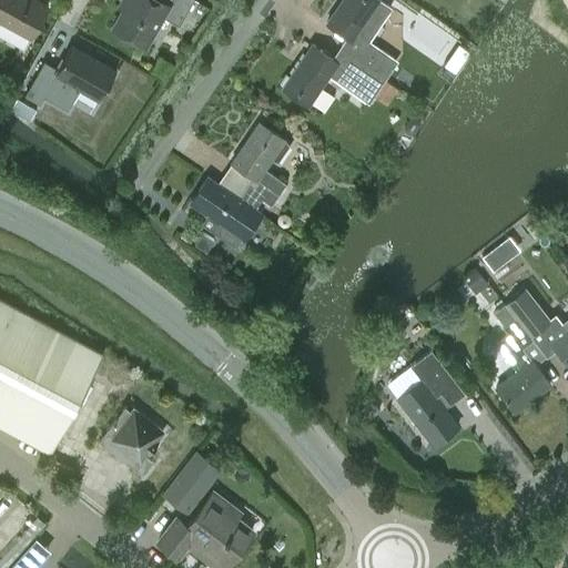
[(0,0),(0,21),(31,39),(49,6),(39,0),(0,0)]
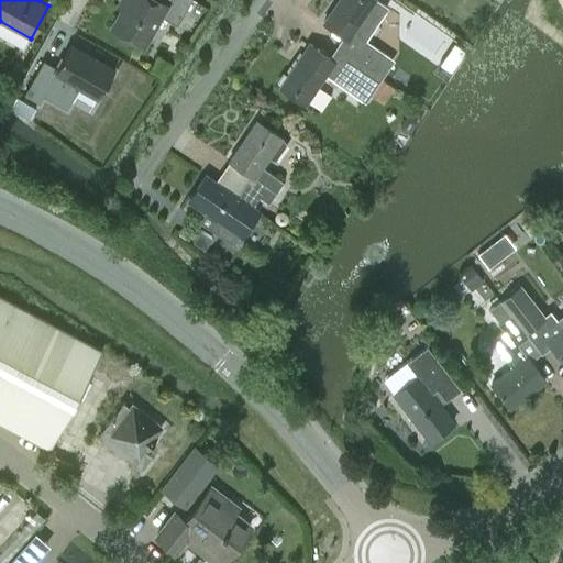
[(124,0),(127,1),(112,25),(144,44),(161,15),(177,25),(191,0),(124,0)]
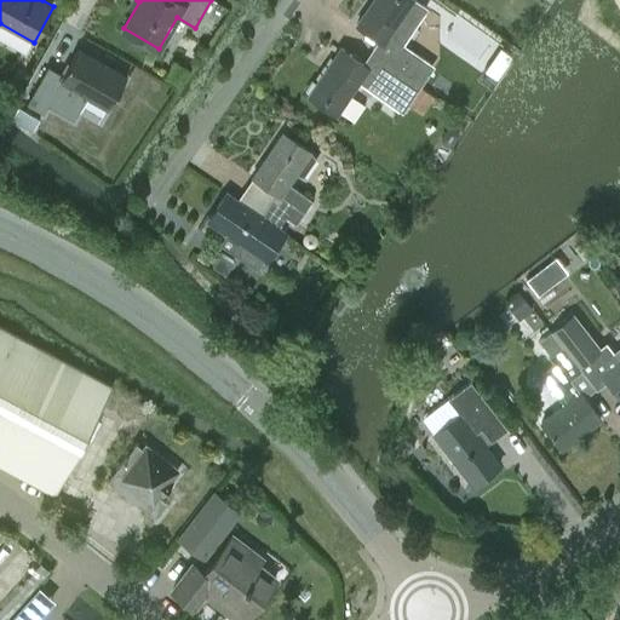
[(349,18),(355,7),(344,0),(337,10),(349,18)]
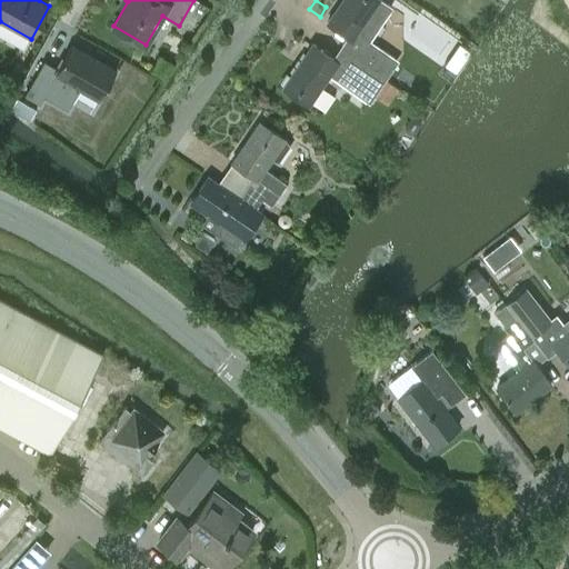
[(340,48),(382,76),(395,59),(369,41),(392,8),(380,0),(345,0),(329,23),(348,37),(340,48)]
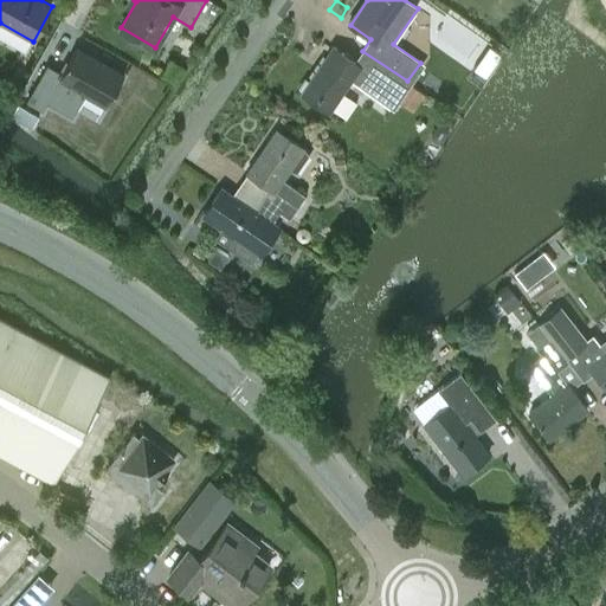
[(47,64),(26,101),(42,110),(46,102),(72,117),(85,94),(105,105),(123,75),(77,47),(62,73),(47,64)]
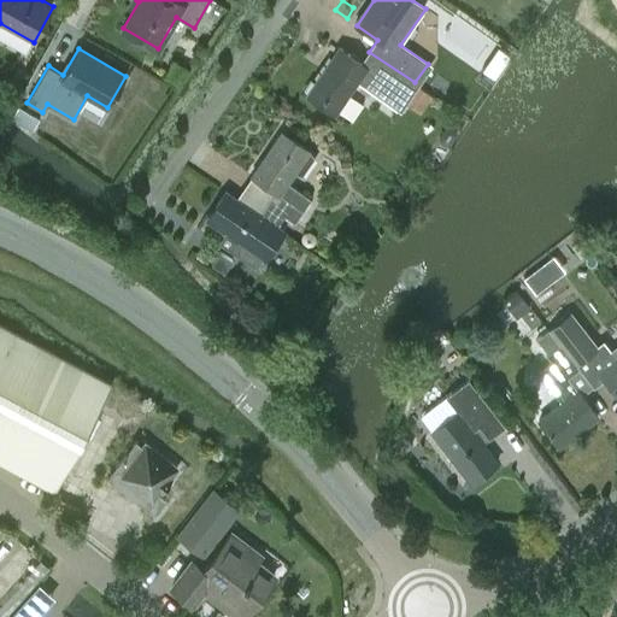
[(415,82),(369,52),(362,63),(341,48),(309,95),(335,113),(359,78),(399,105),(415,82)]
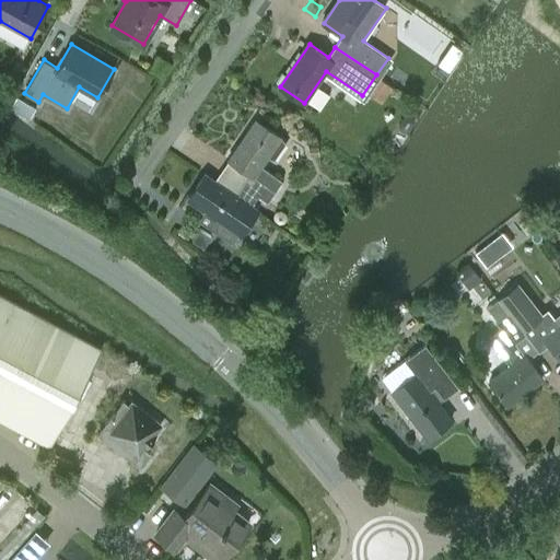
[(386,68),(380,77),(389,83),(395,76),(396,73),(386,68)]
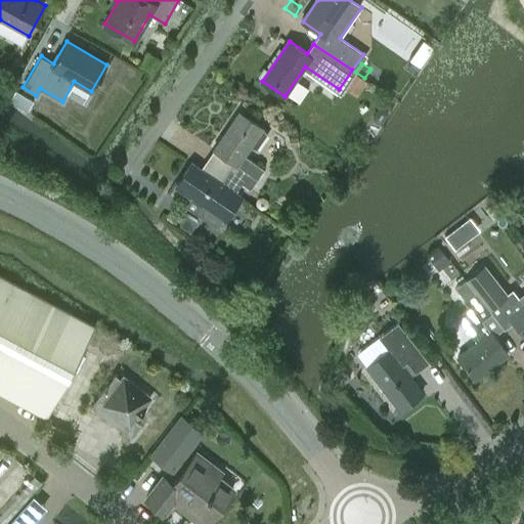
[(365,82),(355,75),(346,88),(356,95),(365,82)]
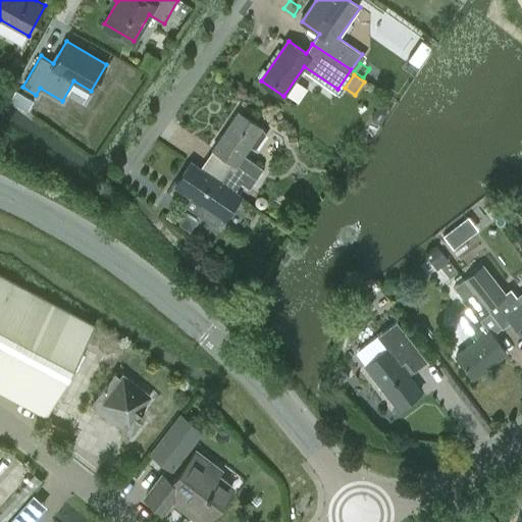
[(15,90),(10,99),(28,109),(34,100),(15,90)]
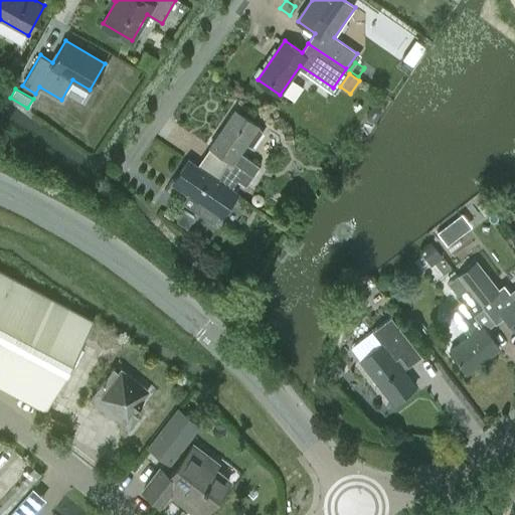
[(263,131),(258,126),(235,111),(211,147),(228,159),(215,178),(220,181),(219,182),(231,190),(232,188),(238,180),(246,186),(260,166),(240,152),(245,144),(252,146),(263,131)]
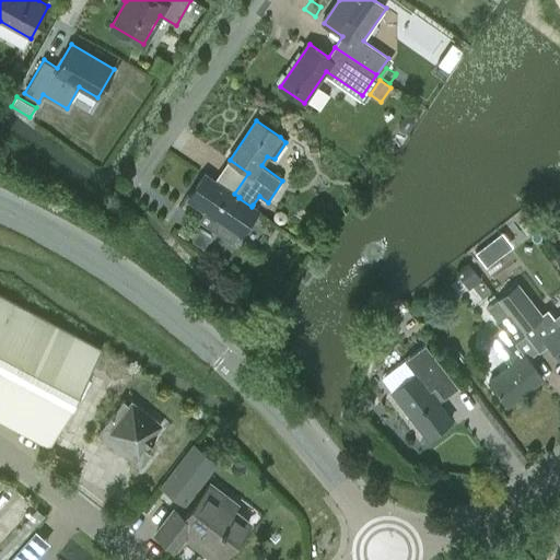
[(310,156),(319,155),(318,146),(308,147),(310,156)]
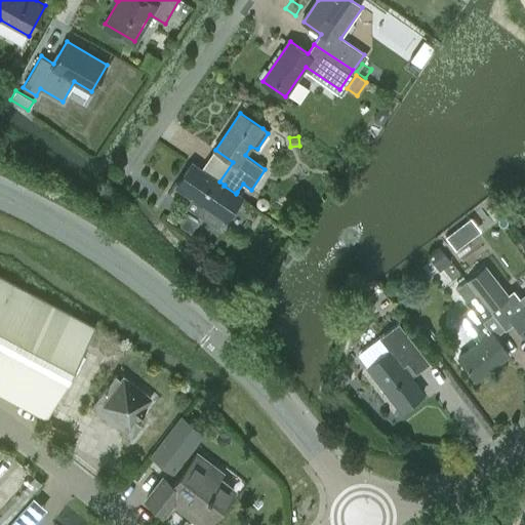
[(244,197),(237,192),(236,194),(224,186),(225,185),(219,182),(193,163),(176,186),(203,204),(197,213),(217,228),(223,219),(227,223),(244,197)]
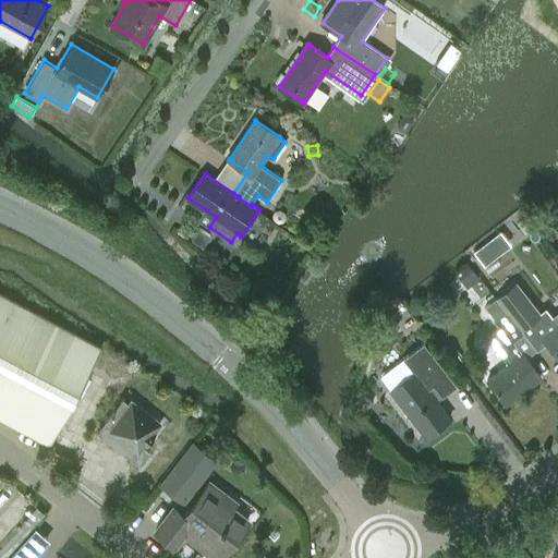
[(286,218),(284,213),(280,209),(275,210),(273,215),(273,220),(277,223),(282,222),(286,218)]
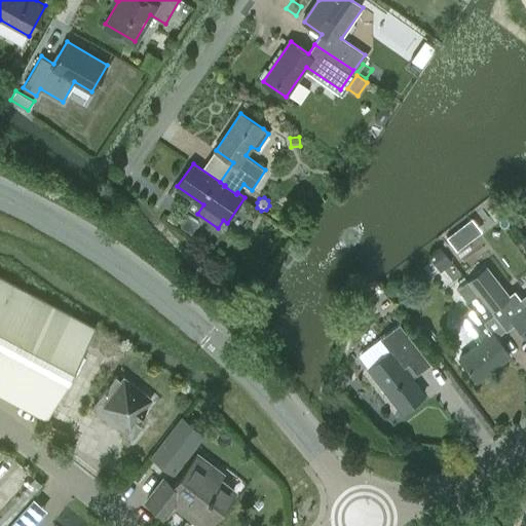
[(181,225),(191,232),(198,222),(188,215),(181,225)]
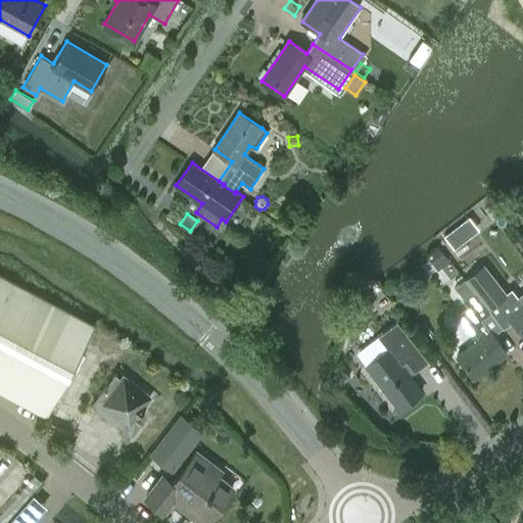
[(469,217),(444,235),(454,248),(479,229),(469,217)]
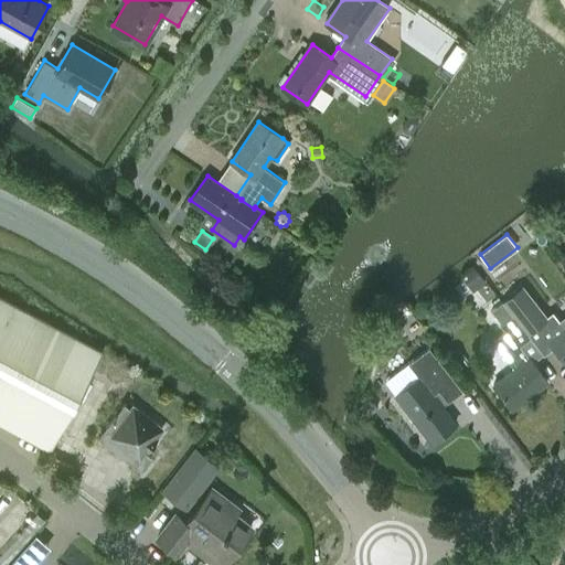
[(476,270),(467,278),(475,289),(484,281),(476,270)]
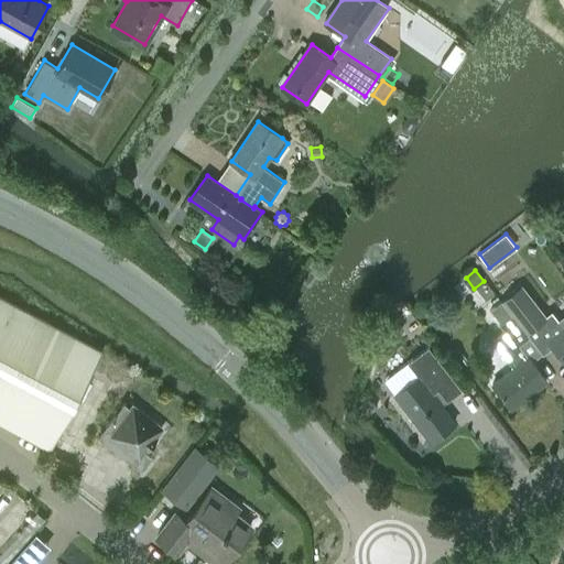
[(522,285),(502,301),(512,314),(518,322),(529,337),(542,354),(553,346),(563,361),(563,315),(559,321),(552,312),(544,316),(522,285)]
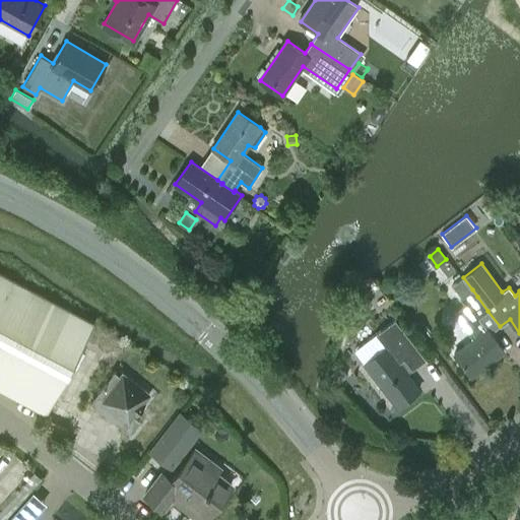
[(0,273),(0,389),(45,413),(70,366),(78,350),(92,324),(0,273)]
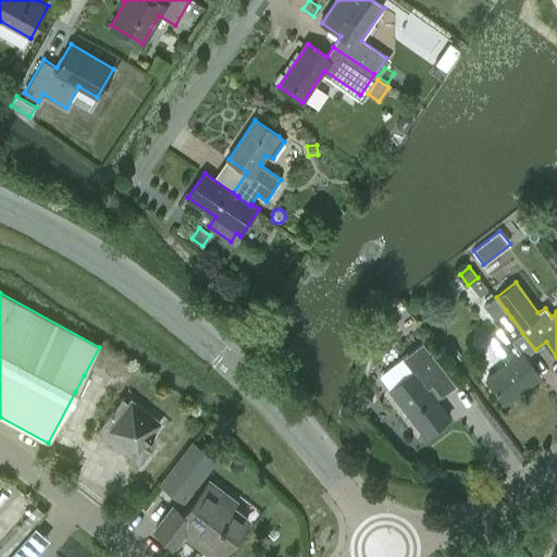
[(511,318),(495,297),(485,306),(495,319),(493,320),(498,327),(486,335),(507,363),(486,379),(504,403),(541,376),(527,357),(535,349),(522,333),(511,318)]
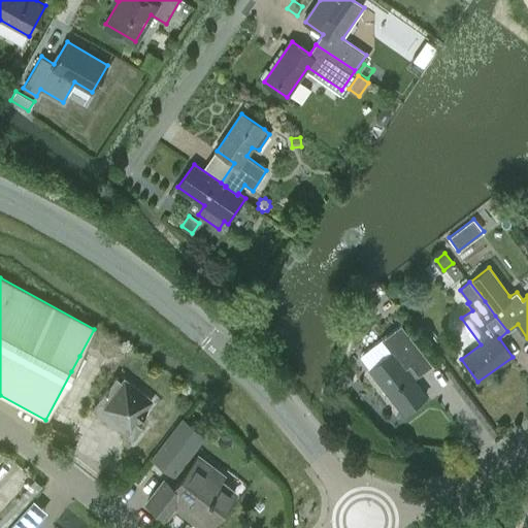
[(384,339),(361,357),(370,369),(403,414),(426,397),(414,380),(433,365),(416,341),(414,339),(402,325),(384,339)]
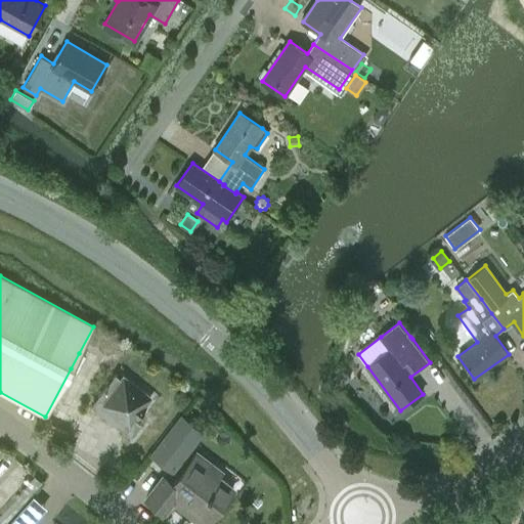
[(79,353),(71,368),(76,372),(84,356),(79,353)]
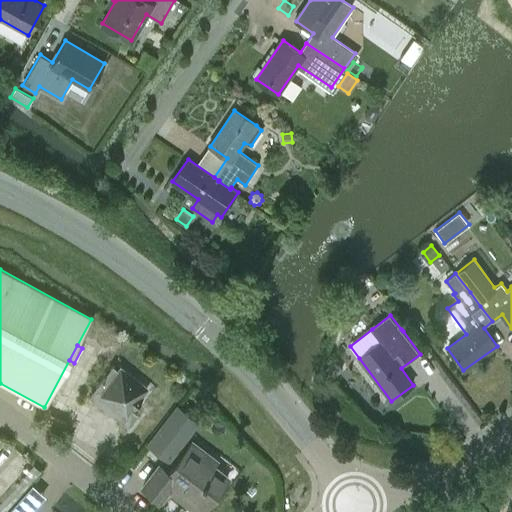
[(334,361),(325,369),(331,377),(341,370),(334,361)]
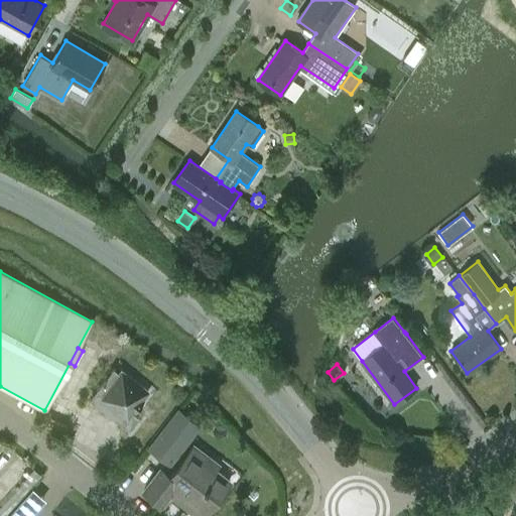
[(138,416),(132,412),(148,391),(121,371),(119,373),(113,369),(91,399),(129,428),(138,416)]
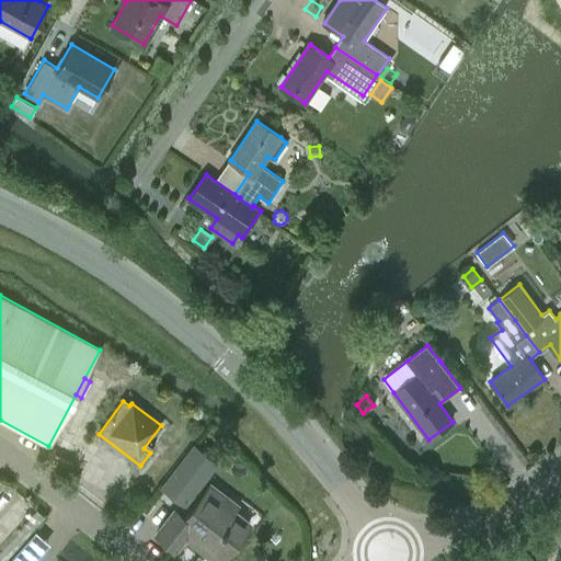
[(220,462),(194,443),(161,484),(186,505),(220,462)]
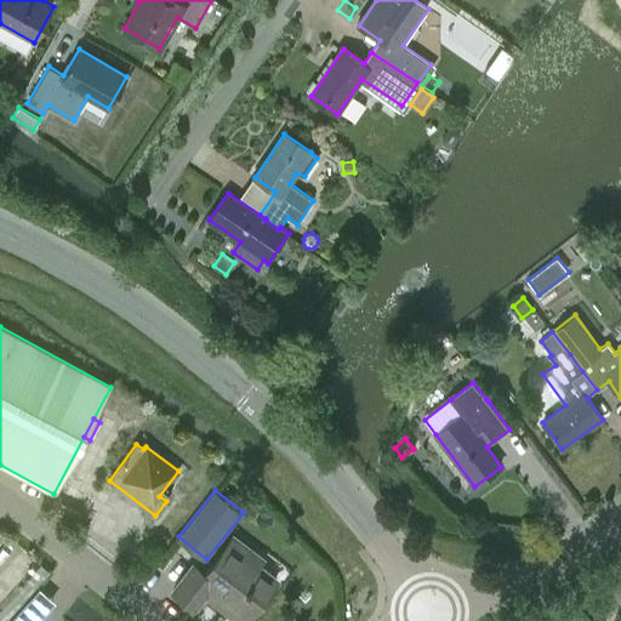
[(193,565),(172,591),(197,609),(211,591),(246,617),(275,580),(257,565),(262,560),(233,537),(204,574),(193,565)]
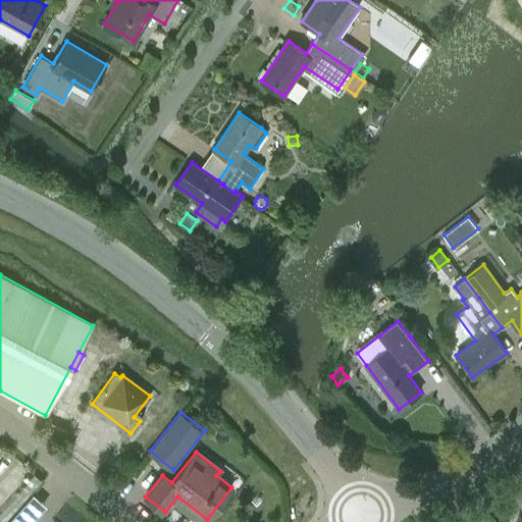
All buildings are outlined.
